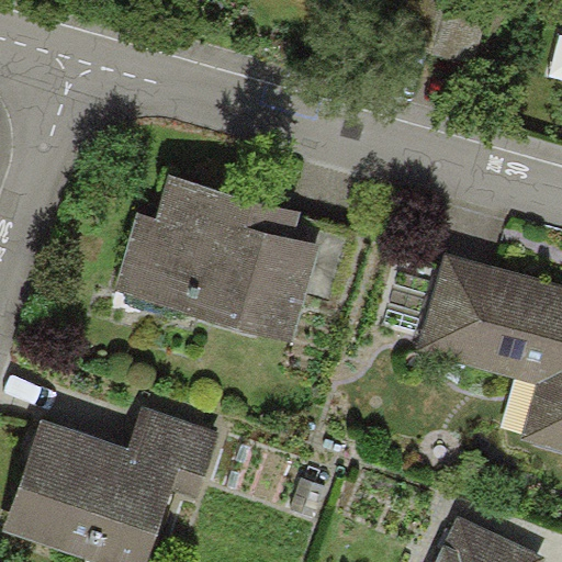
[(493,0),(403,0),(391,44),(474,67),(493,0)]
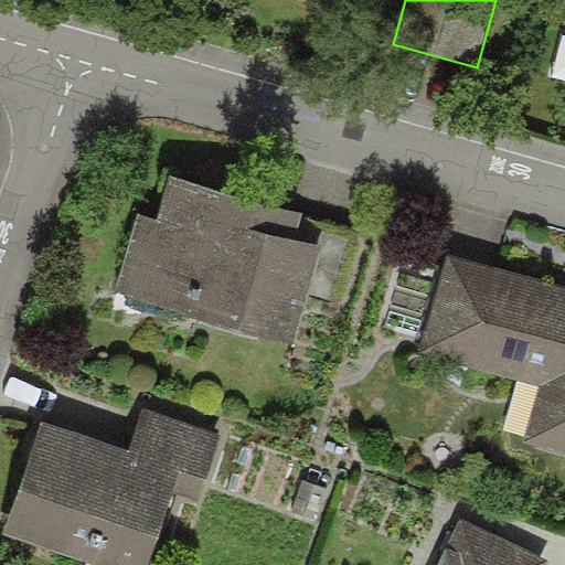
[(304,213),(170,174),(157,221),(137,215),(115,292),(294,344),(307,295),(321,247),(296,240),(302,217),(304,213)]
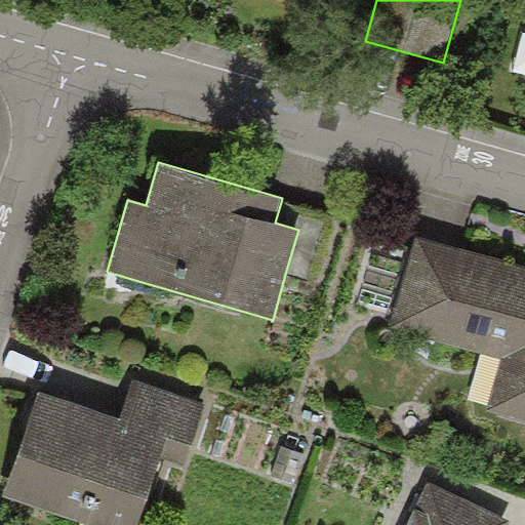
[(336,217),(281,202),(275,223),(298,230),(285,274),(317,283),(336,217)]
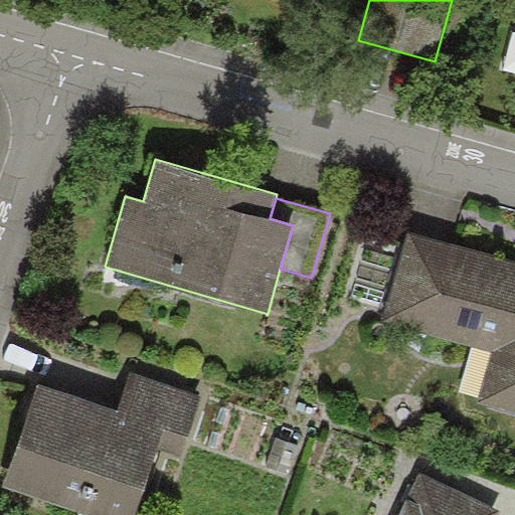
[(514,262),(407,232),(382,319),(493,350),(478,402),(514,412),(514,262)]
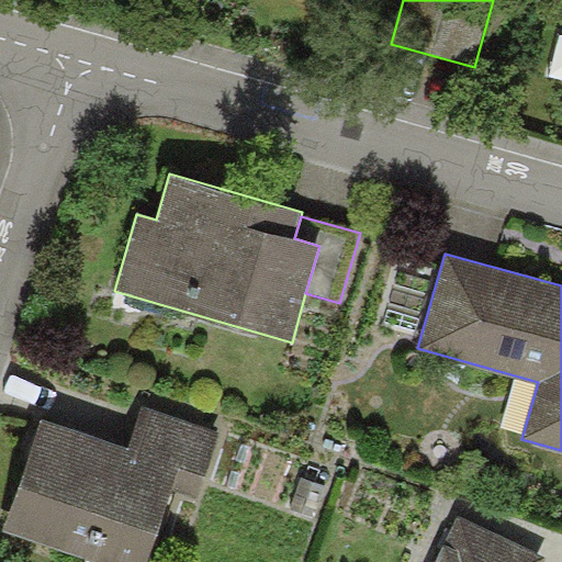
[(145,406),(131,446),(181,463),(171,491),(199,499),(222,434),(145,406)]
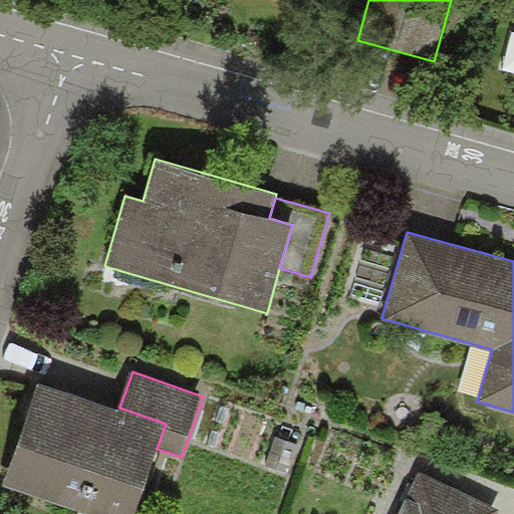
[(119,408),(38,380),(2,485),(86,513),(134,513),(157,449),(166,424),(119,408)]
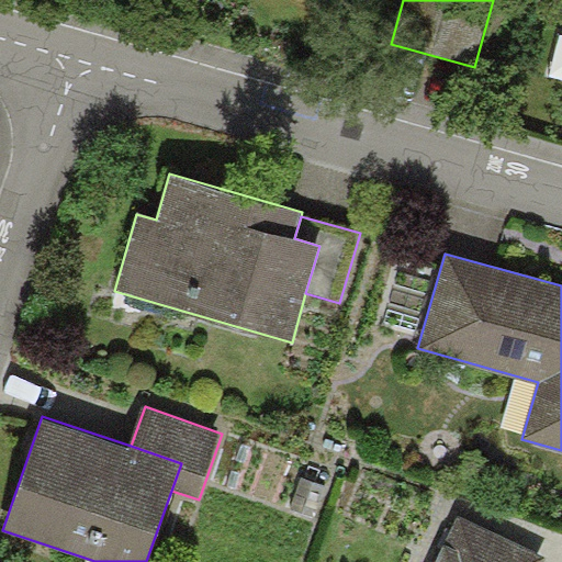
[(542,561),(547,555),(459,515),(437,561),(542,561)]
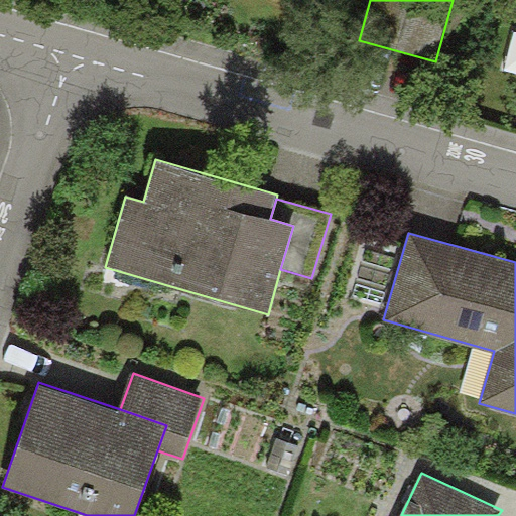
All buildings are outlined.
